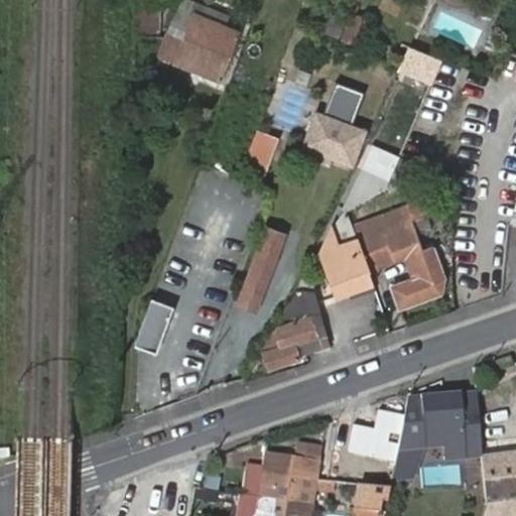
[(139,32),(159,32),(159,5),(139,5),(139,32)]
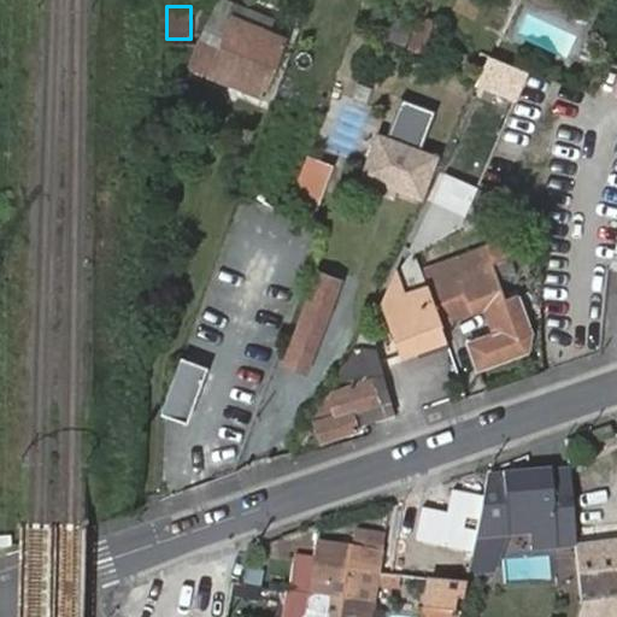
[(200,42),(191,69),(264,94),(285,36),(227,15),(216,47),(200,42)]
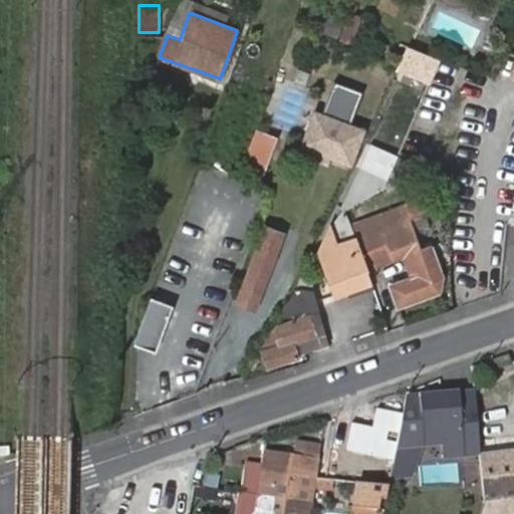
[(341,13),(337,36),(351,38),(355,15),(341,13)]
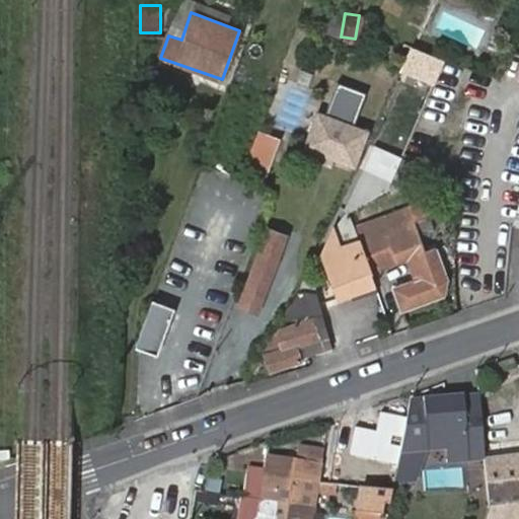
[(429,85),(439,60),(404,46),(394,71),(429,85)]
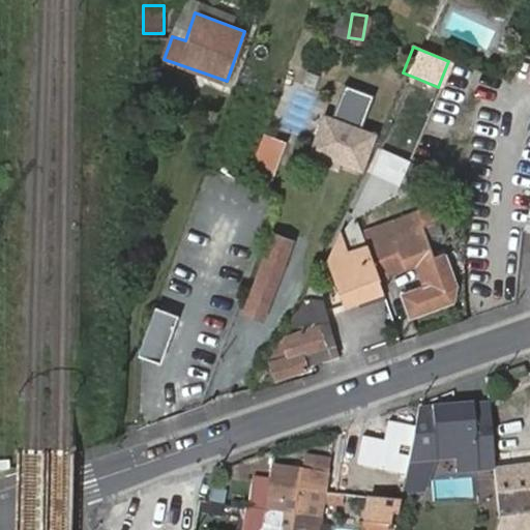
[(344,84),(330,118),(349,125),(359,129),(374,95),(344,84)]
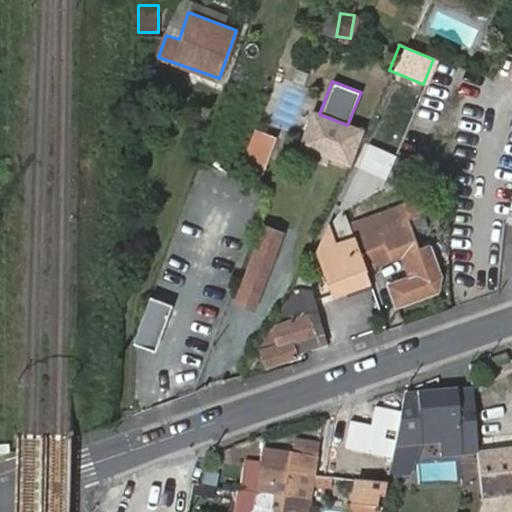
[(313,111),(299,145),(348,164),(362,131),(347,125),(337,121),(319,114),(313,111)]
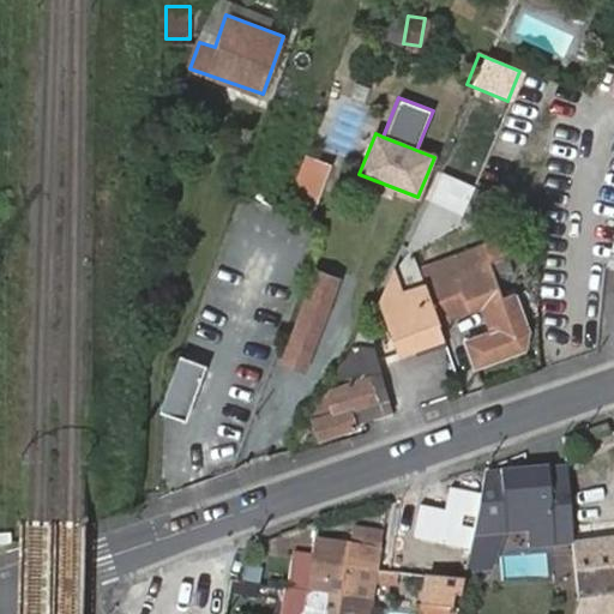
[(468,205),(461,221),(468,223),(474,208),(468,205)]
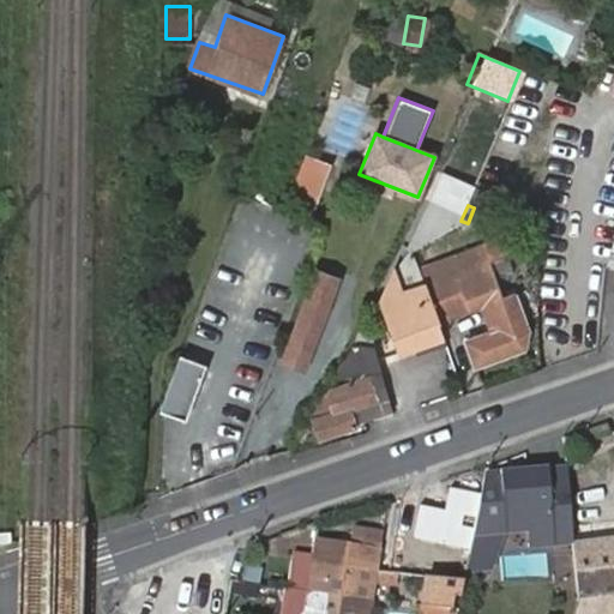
[(425,256),(416,259),(438,321),(480,307),(493,331),(470,338),(468,345),(477,368),(535,348),(517,294),(501,299),(489,262),(505,256),(500,238),(464,250),(469,265),(433,277),(425,256)]
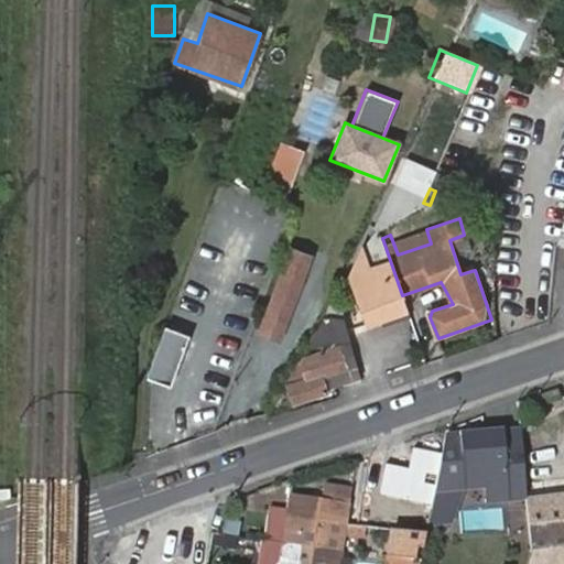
[(402,295),(382,238),(371,241),(375,247),(361,253),(349,278),(366,324),(407,310),(402,295)]
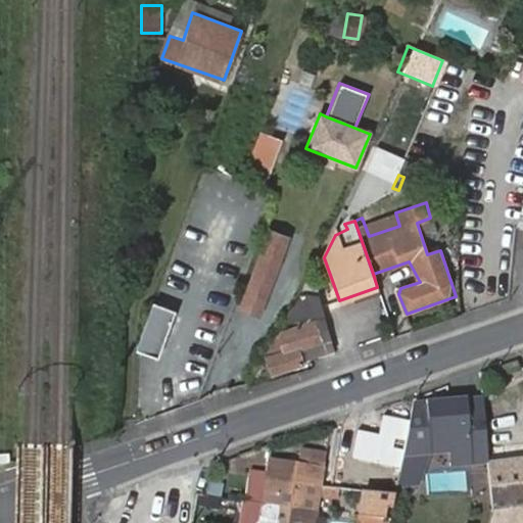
[(272,231),(244,306),(262,313),(288,237),(272,231)]
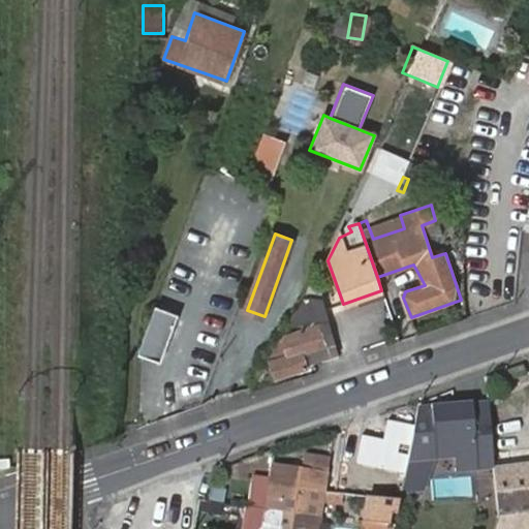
[(319,302),(301,294),(291,310),(296,323),(324,316),(319,302)]
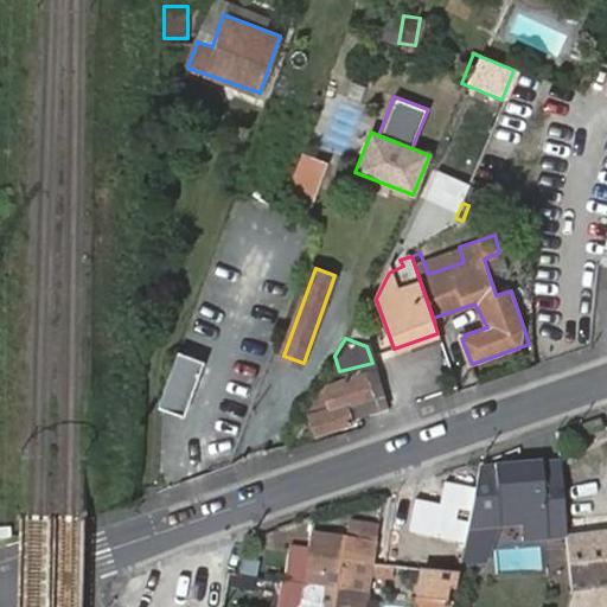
[(176,362),(160,406),(181,414),(199,362),(184,356),(181,363),(176,362)]
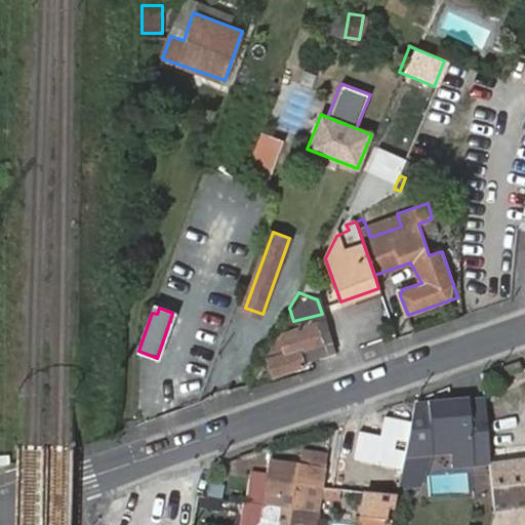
[(324,320),(276,333),(265,355),(273,374),(305,365),(300,349),(331,338),(324,320)]
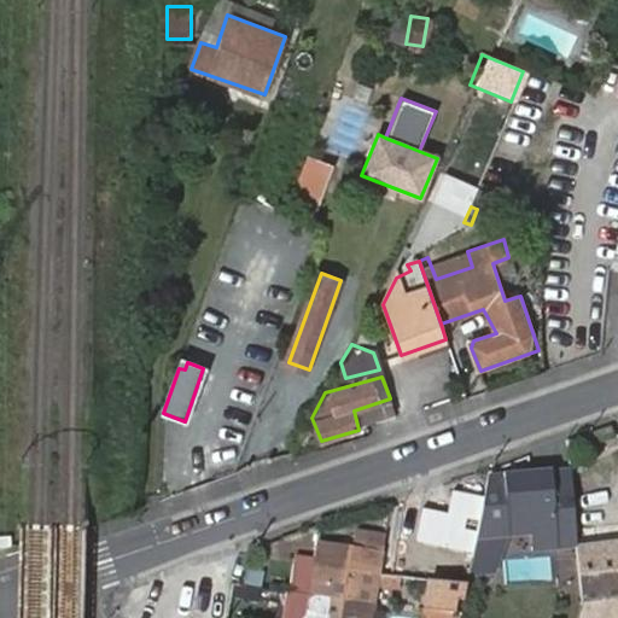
[(581,551),(573,473),(488,481),(479,520),(476,540),(509,536),(532,534),(534,555),(581,551)]
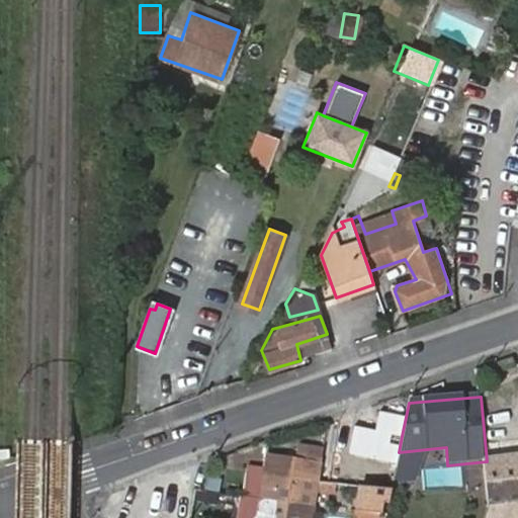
[(427,449),(399,452),(392,486),(415,484),(427,449)]
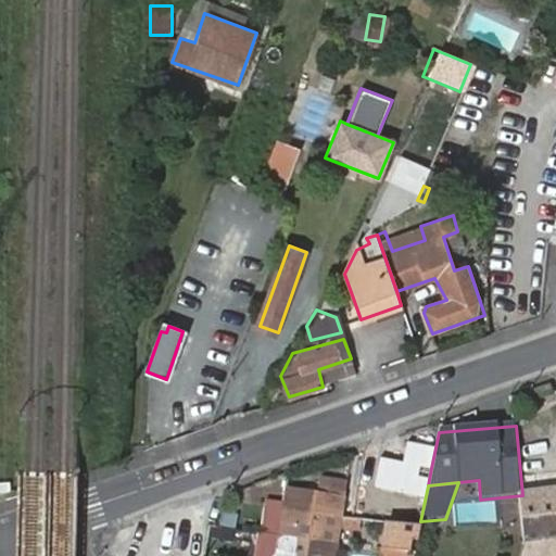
[(344,500),(287,490),(283,512),(342,518),(344,500)]
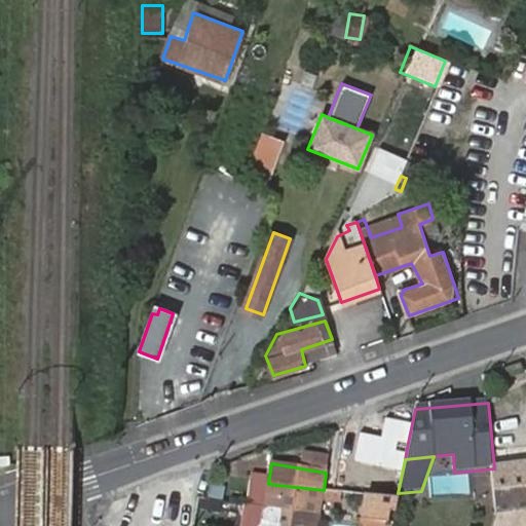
[(525,464),(494,468),(497,515),(497,517),(525,514),(525,464)]
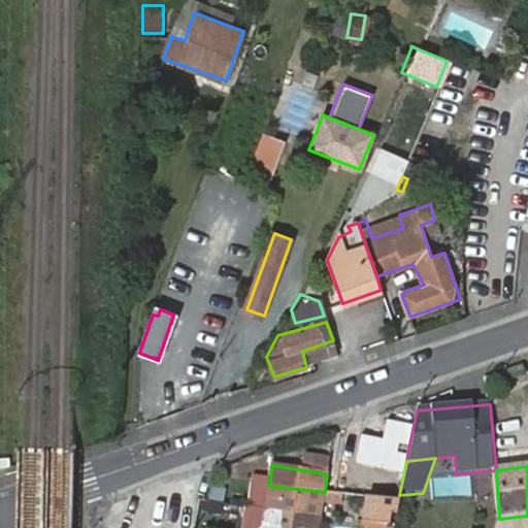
[(325,492),(269,486),(264,510),(320,519),(325,492)]
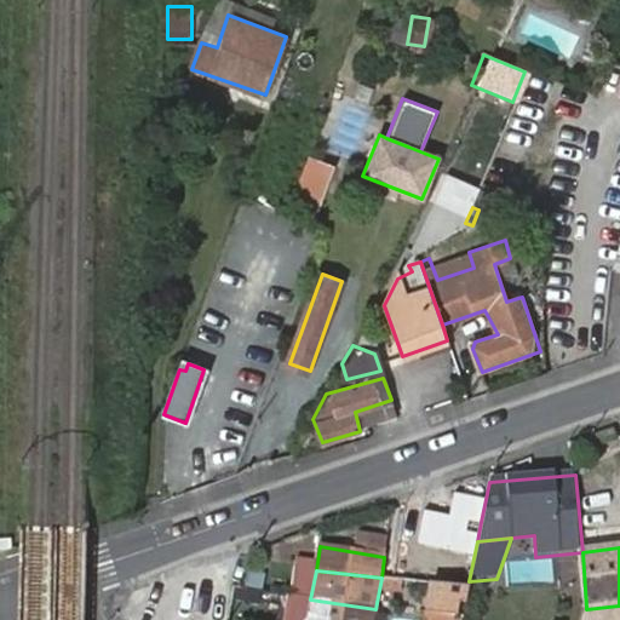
[(373,619),(375,609),(310,600),(277,595),(275,607),(287,608),(283,619),(373,619)]
